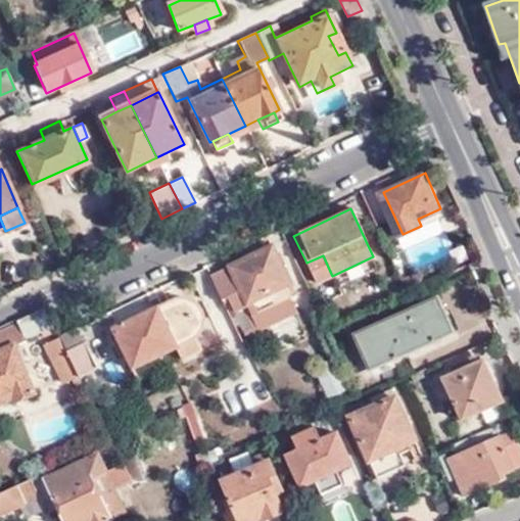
[(418,219),(421,226),(443,215),(440,208),(418,219)]
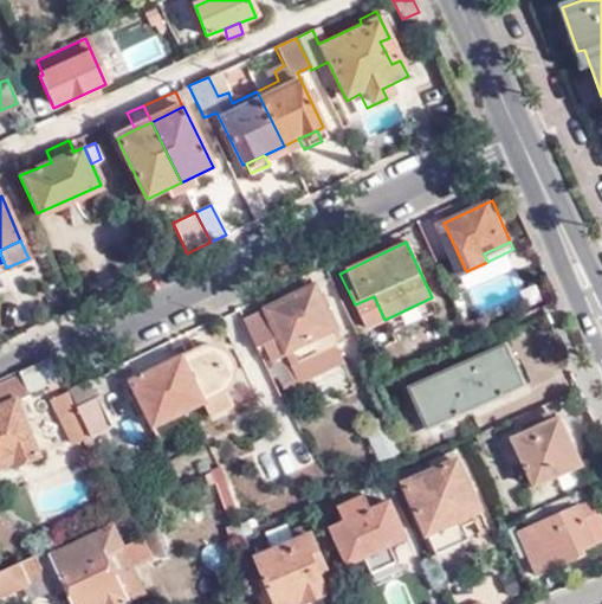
[(331,340),(325,329),(332,325),(315,287),(250,319),(285,391),(343,364),(331,340)]
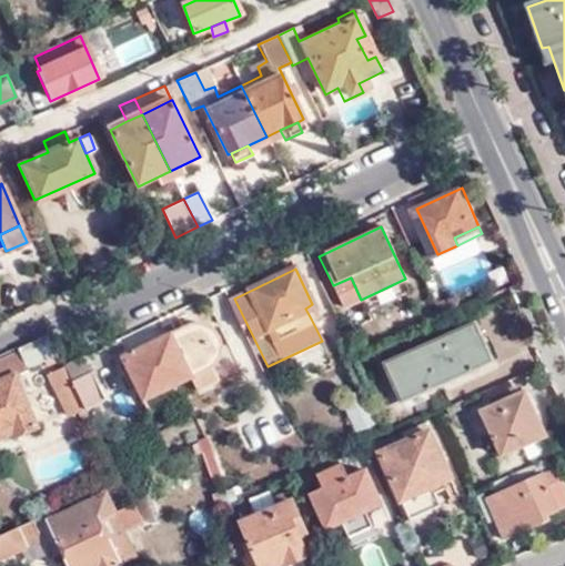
[(214,320),(233,311),(224,289),(204,299),(214,320)]
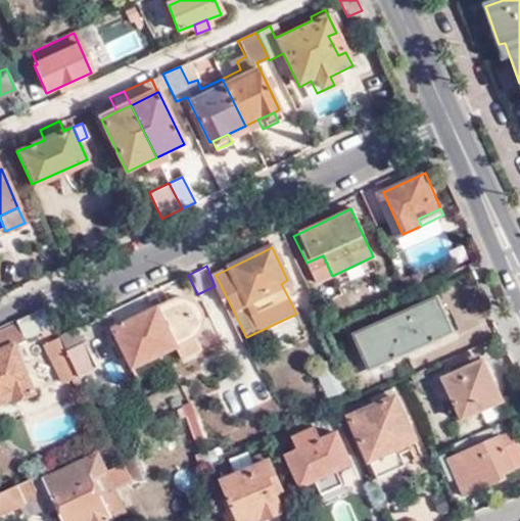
[(287,280),(281,284),(286,293),(292,291),(287,280)]
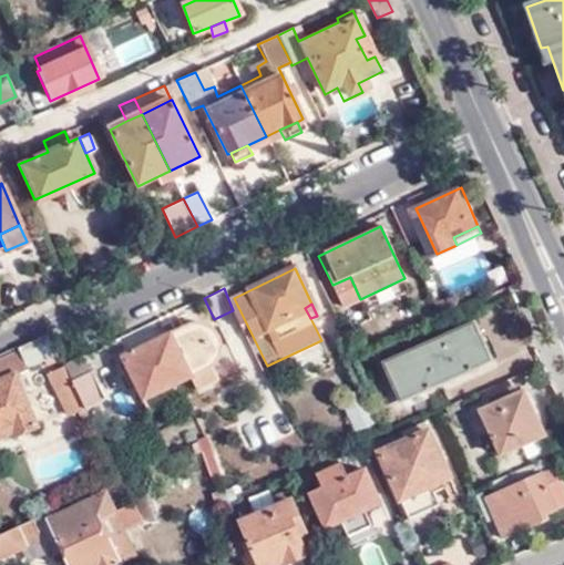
[(197,393),(219,383),(212,367),(202,370),(197,361),(207,356),(211,353),(213,349),(213,345),(212,340),(209,337),(205,334),(203,332),(216,327),(211,324),(205,321),(198,321),(193,322),(188,324),(123,356),(126,361),(121,363),(133,389),(137,387),(143,400),(190,377),(197,393)]
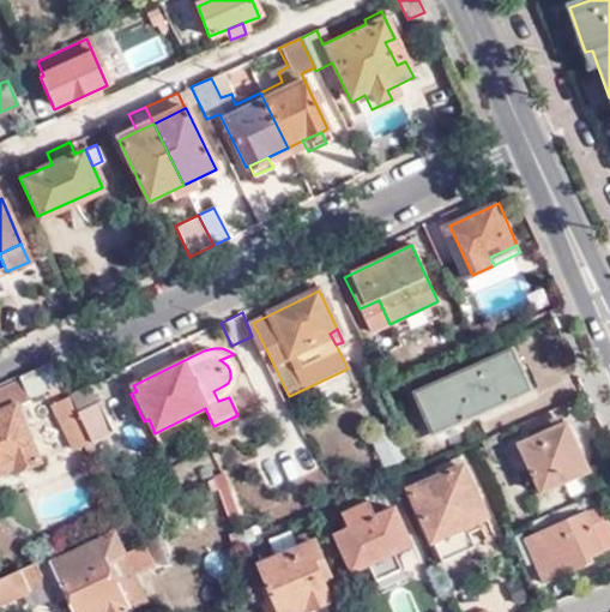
[(509,349),(412,390),(433,431),(526,388),(509,349)]
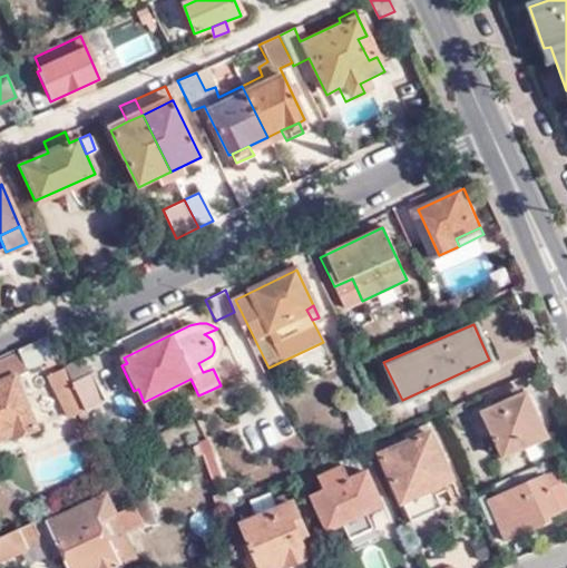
[(203,372),(213,369),(216,366),(220,362),(223,356),(224,351),(224,345),(223,339),(221,333),(217,329),(204,334),(206,335),(211,339),(213,342),(214,346),(214,351),(212,355),(208,358),(198,363),(203,372)]
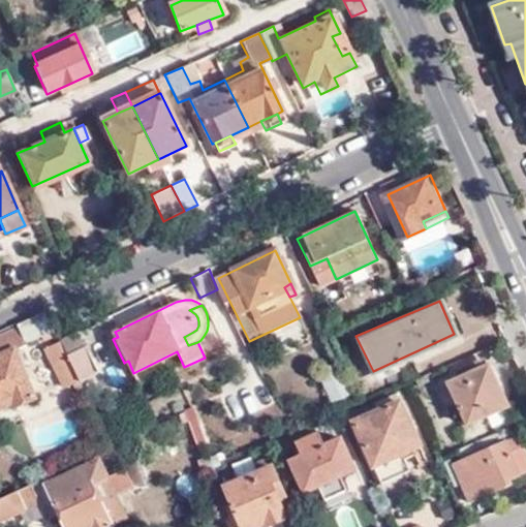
[(18,324),(18,326),(27,344),(53,332),(43,313),(18,324)]
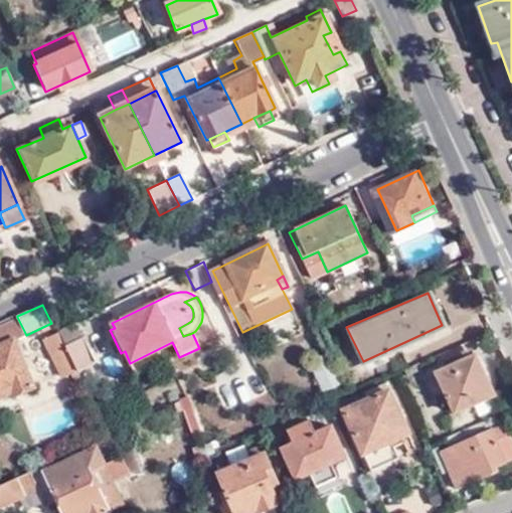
[(0,348),(13,342),(26,335),(17,317),(0,326),(0,348)]
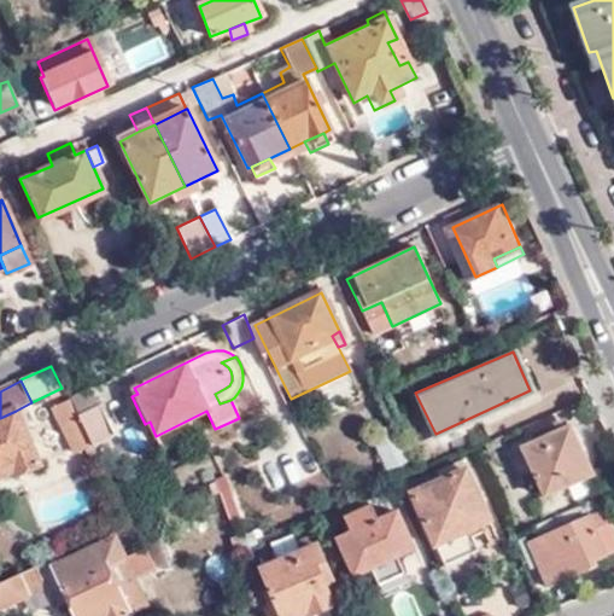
[(77,453),(93,447),(79,416),(71,397),(56,405),(77,453)]
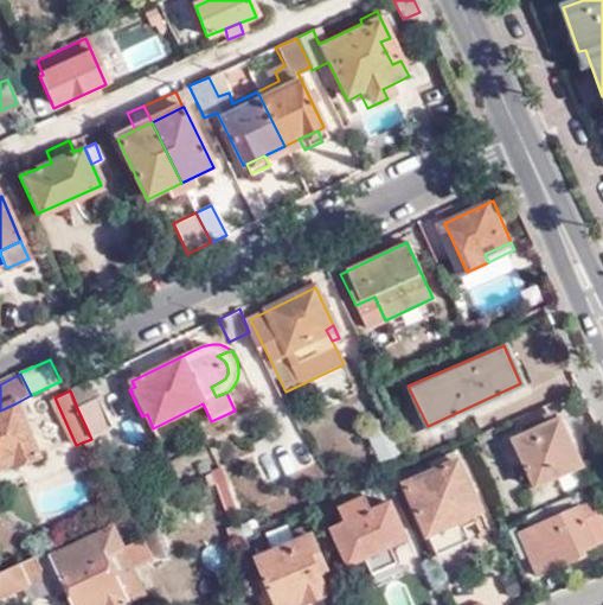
[(91,439),(113,428),(100,399),(77,408),(91,439)]
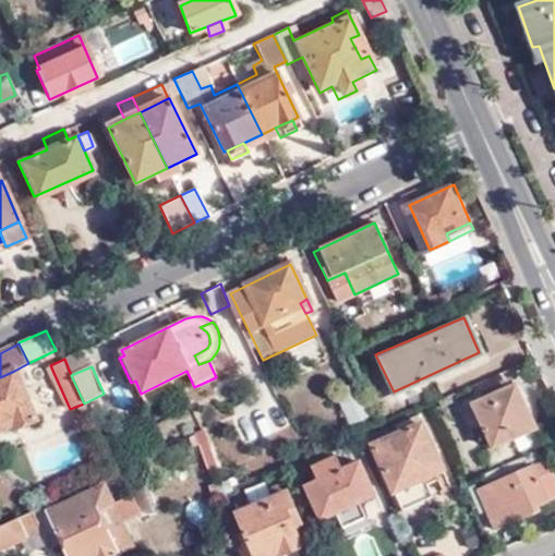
[(35,421),(14,371),(0,377),(0,430),(14,424),(15,428),(35,421)]
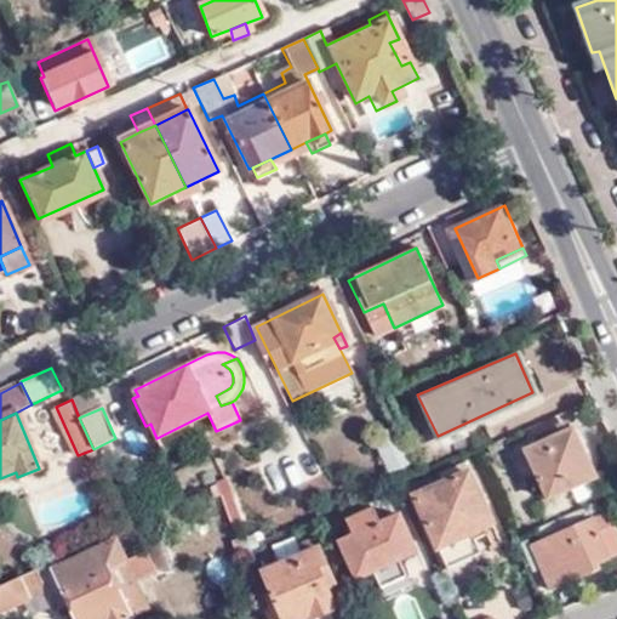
[(543,500),(566,489),(587,481),(589,478),(569,430),(521,450),(543,500)]
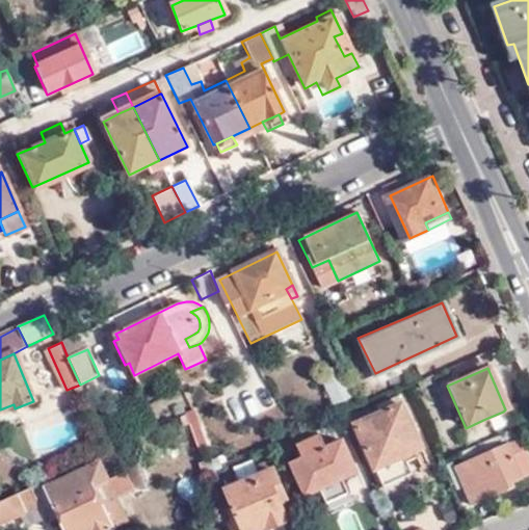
[(334,370),(320,375),(333,404),(346,399),(334,370)]
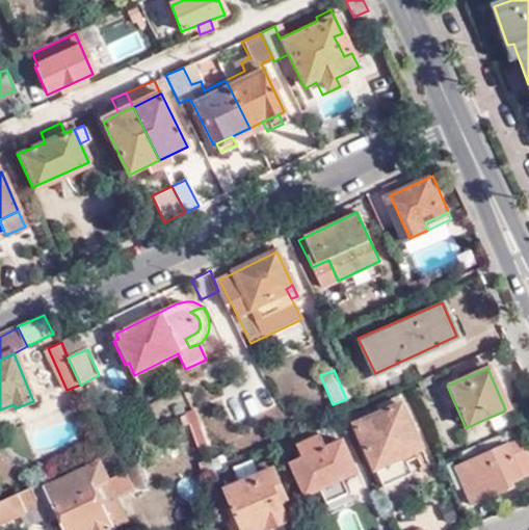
[(398,404),(352,424),(379,487),(408,474),(403,464),(420,455),(398,404)]
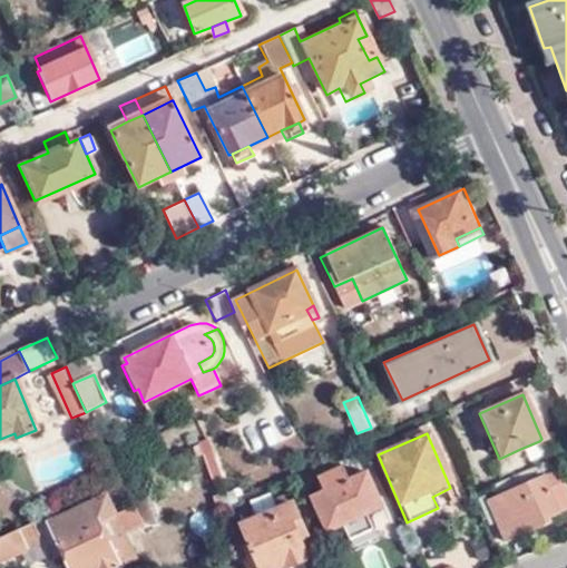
[(539,441),(520,449),(525,462),(545,454),(539,441)]
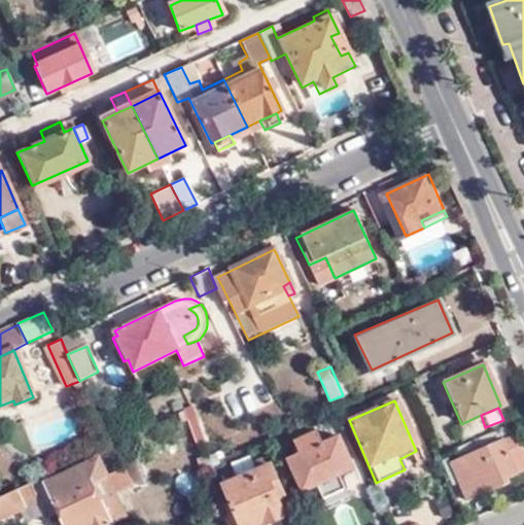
[(498,436),(447,461),(464,499),(497,484),(495,481),(514,473),(502,447),(511,444),(505,432),(498,435),(498,436)]
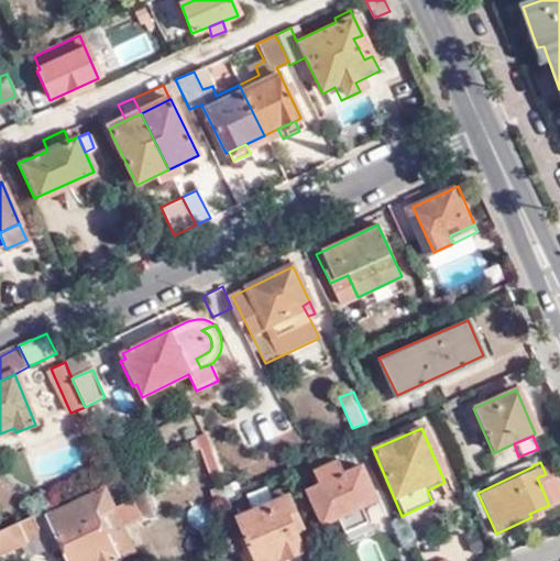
[(331,464),(307,475),(309,481),(302,484),(319,526),(335,518),(340,532),(364,521),(359,508),(372,502),(358,468),(337,477),(331,464)]
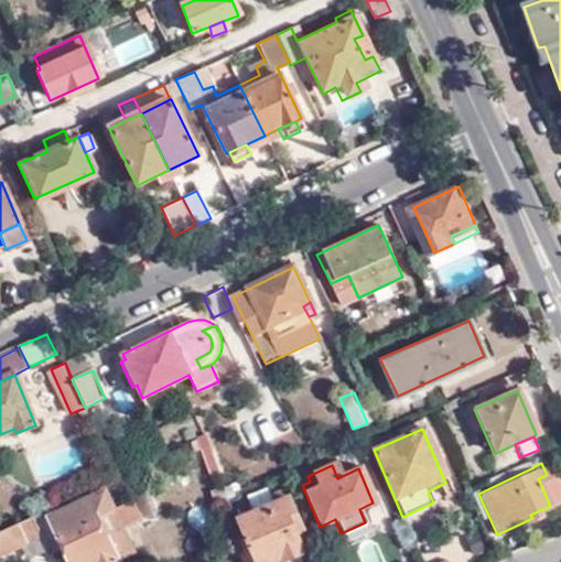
[(279,488),(230,509),(235,519),(233,520),(250,561),(276,561),(278,561),(277,561),(290,561),(308,554),(279,488)]
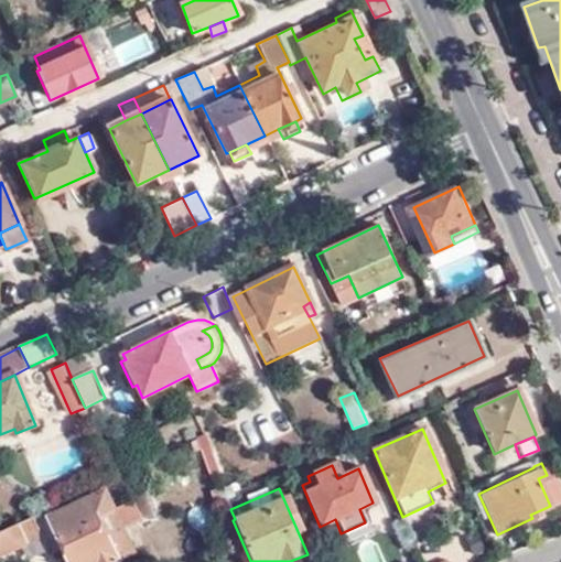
[(104,492),(45,518),(64,561),(114,561),(130,553),(104,492)]
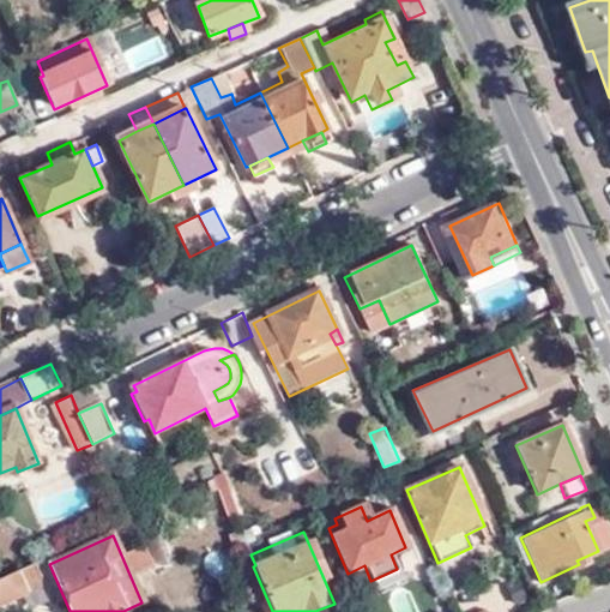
[(0,603),(43,583),(34,563),(0,579),(0,603)]
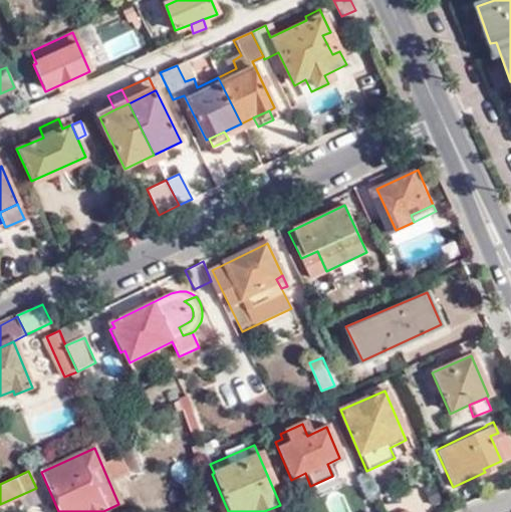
[(349,511),(343,498),(325,505),(327,511),(349,511)]
